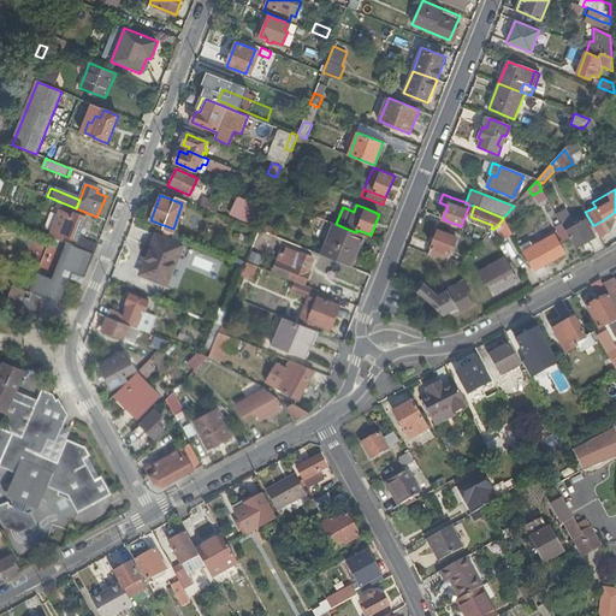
[(87,218),(61,207),(53,229),(65,234),(64,236),(76,242),(87,218)]
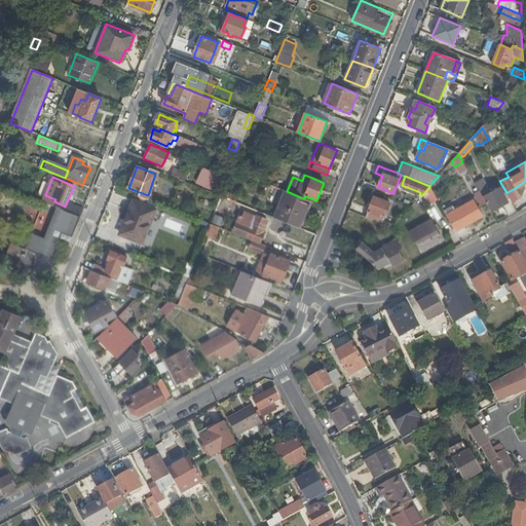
[(429,187),(423,194),(428,204),(437,199),(429,187)]
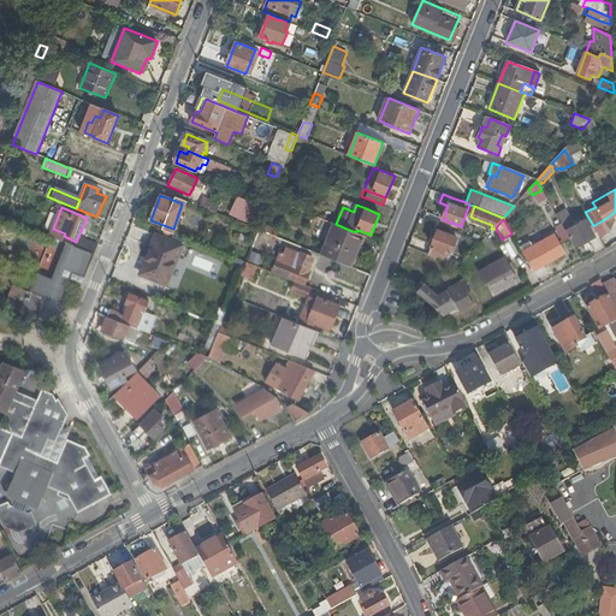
[(569,238),(575,248),(594,237),(585,219),(572,227),(564,230),(569,238)]
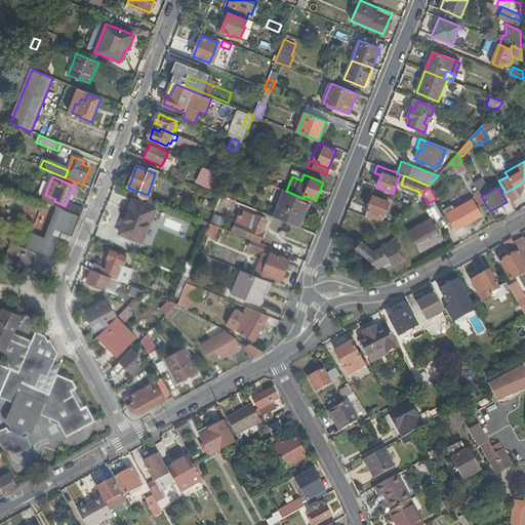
[(483,188),(478,191),(481,196),(487,194),(483,188)]
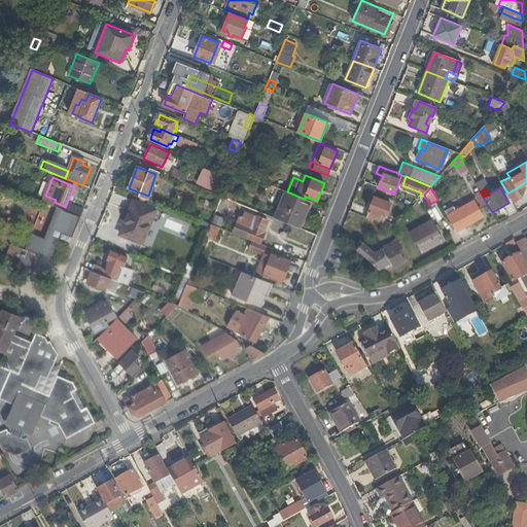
[(521,198),(516,188),(508,192),(514,203),(521,198)]
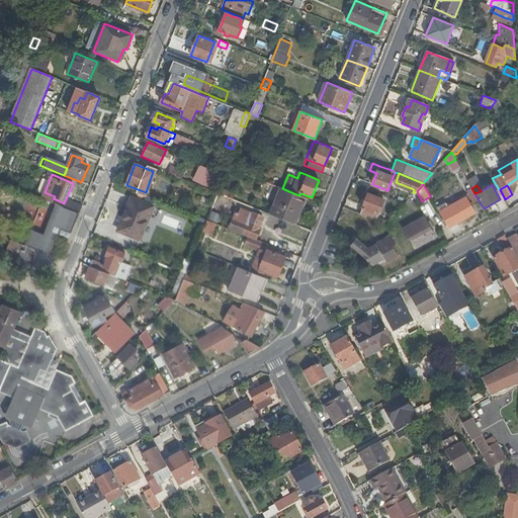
[(282,188),(278,187),(268,213),(295,225),(305,200),(290,195),(291,192),(282,188)]
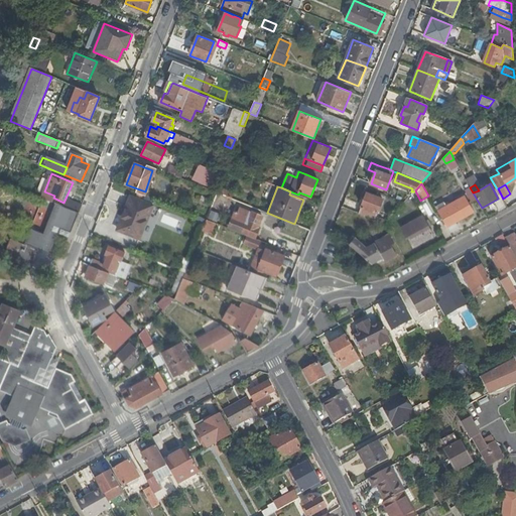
[(367,192),(359,214),(375,219),(382,200),(367,192)]
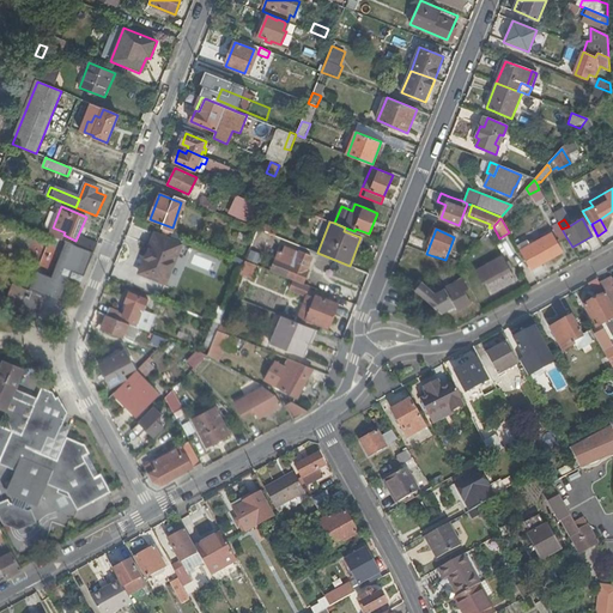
[(566,237),(562,229),(556,232),(560,241),(566,237)]
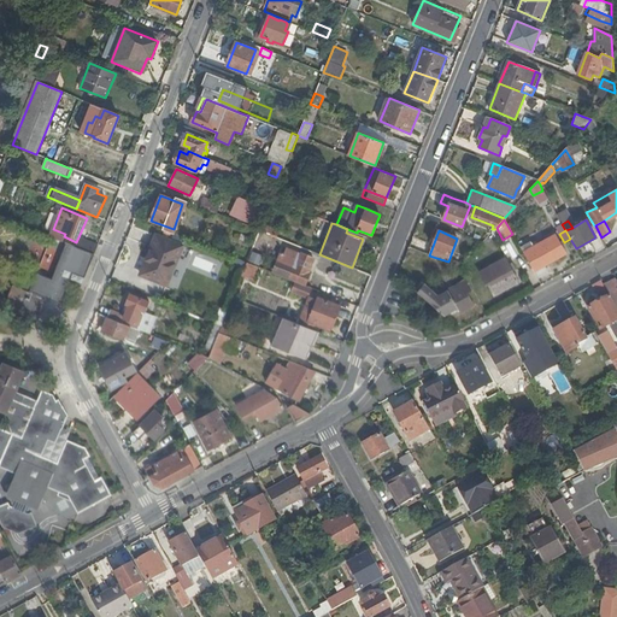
[(521,248),(523,253),(524,252),(536,274),(546,269),(544,265),(565,254),(559,242),(558,242),(554,235),(532,248),(528,244),(521,248)]
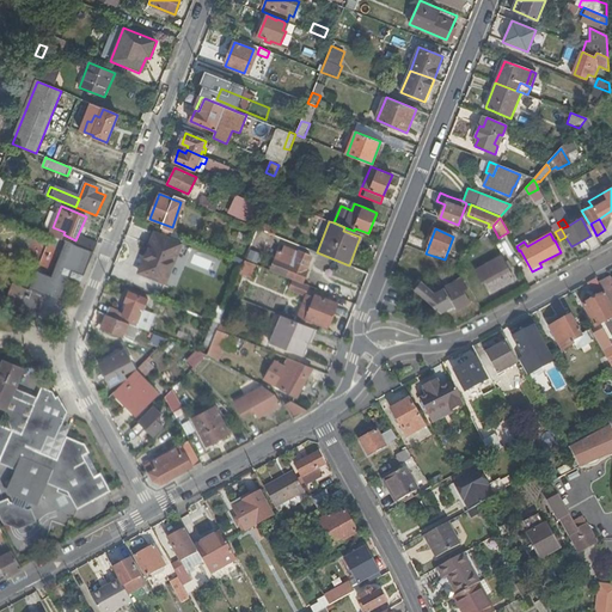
[(157,234),(141,273),(165,282),(181,244),(157,234)]
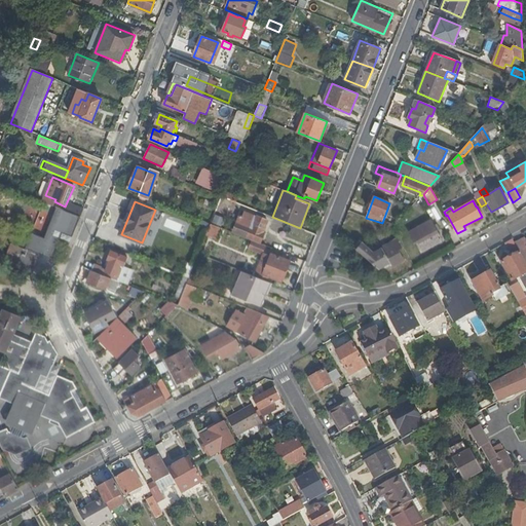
[(68,212),(80,217),(83,210),(71,204),(68,212)]
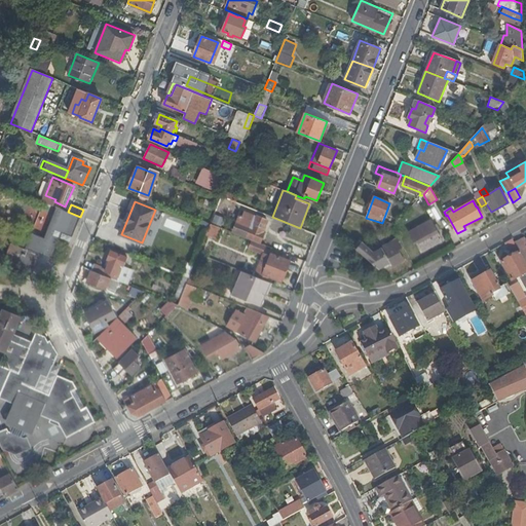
[(32,232),(26,249),(11,242),(4,261),(33,272),(41,254),(52,259),(63,232),(73,236),(80,217),(68,212),(57,208),(44,238),(32,232)]
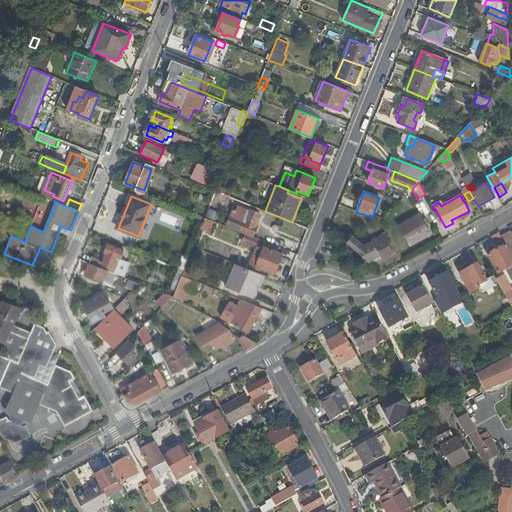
[(233,211),(227,225),(253,235),(257,227),(256,226),(261,214),(250,210),(250,212),(241,208),(239,213),(233,211)]
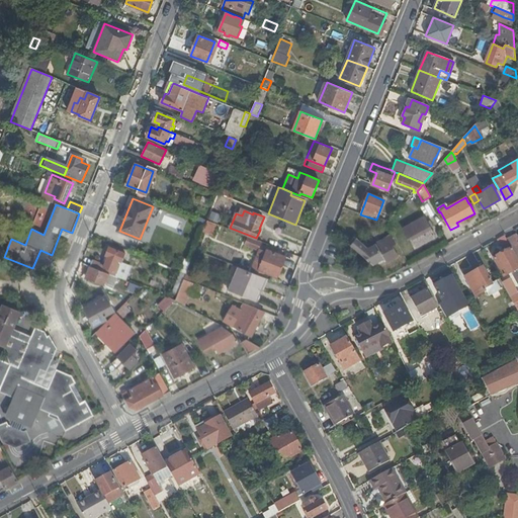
[(210,212),(207,221),(217,225),(220,217),(210,212)]
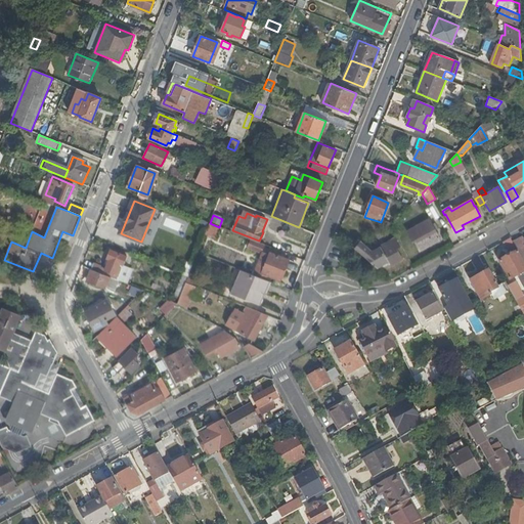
[(435,230),(438,229),(435,223),(432,224),(429,219),(407,231),(412,241),(416,239),(421,249),(440,238),(435,230)]
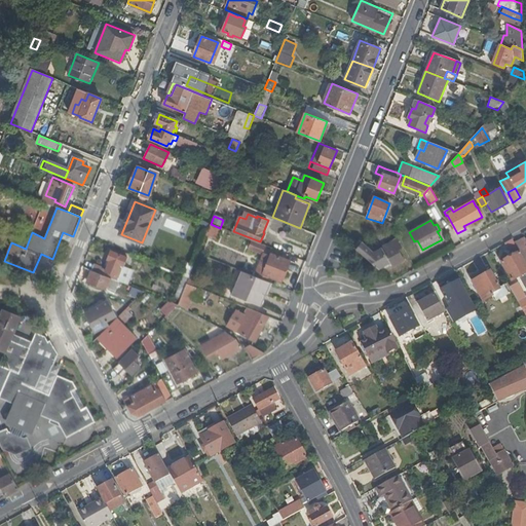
[(209,228),(207,235),(216,238),(220,228),(211,224),(209,228)]
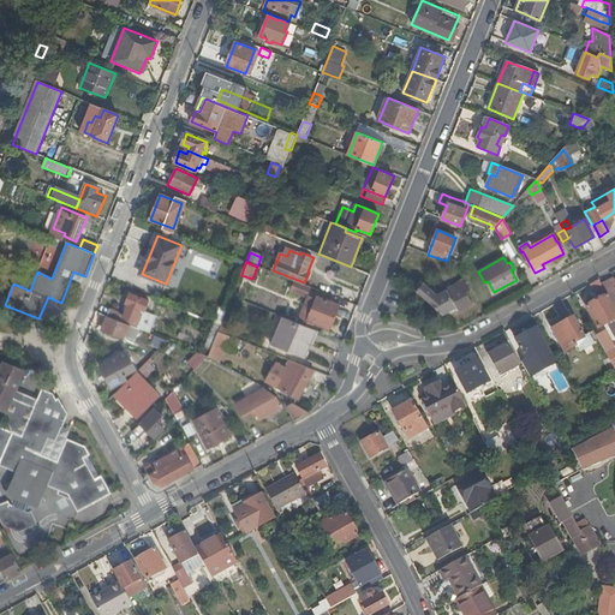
[(614,280),(614,278),(602,284),(609,296),(614,306),(614,280)]
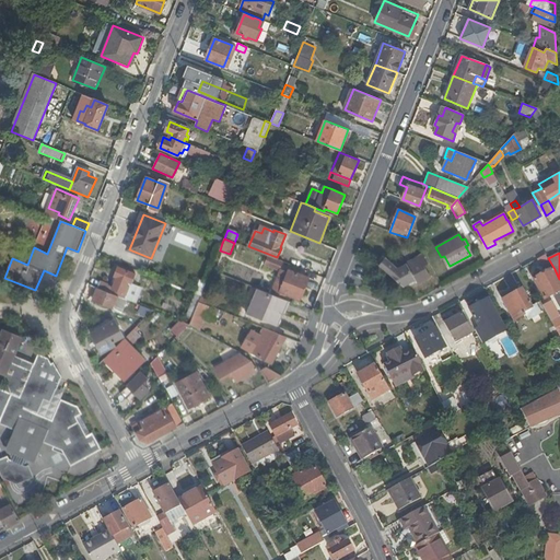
[(282,261),(269,256),(266,265),(279,270),(282,261)]
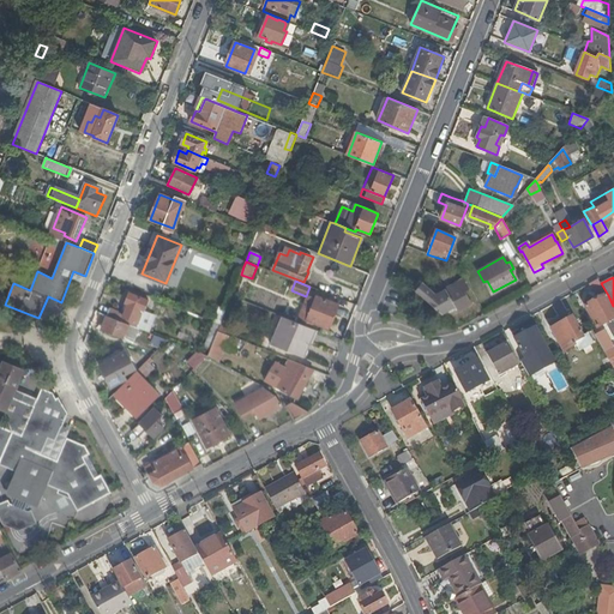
[(421,282),(414,289),(444,315),(457,307),(461,312),(473,304),(465,293),(470,290),(465,283),(457,288),(456,286),(437,298),(421,282)]
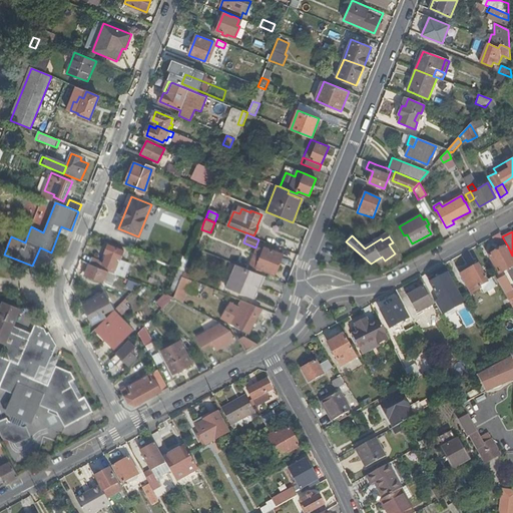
[(92,257),(89,264),(102,269),(115,274),(124,250),(108,244),(105,253),(107,253),(104,262),(92,257)]
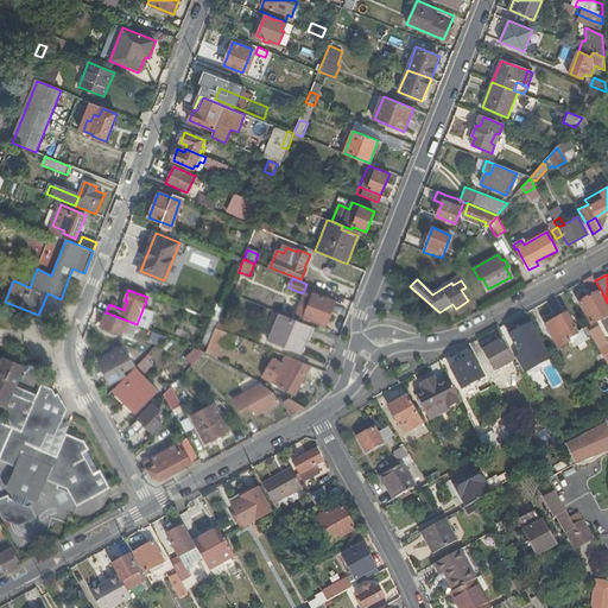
[(607,303),(602,292),(581,303),(593,324),(597,321),(600,323),(603,322),(602,318),(607,315),(607,303)]
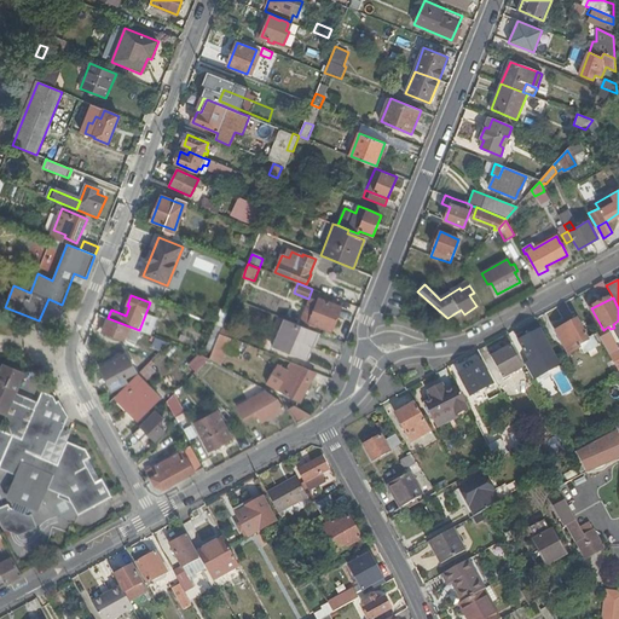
[(310,299),(300,324),(308,329),(311,323),(331,331),(341,307),(319,299),(318,302),(310,299)]
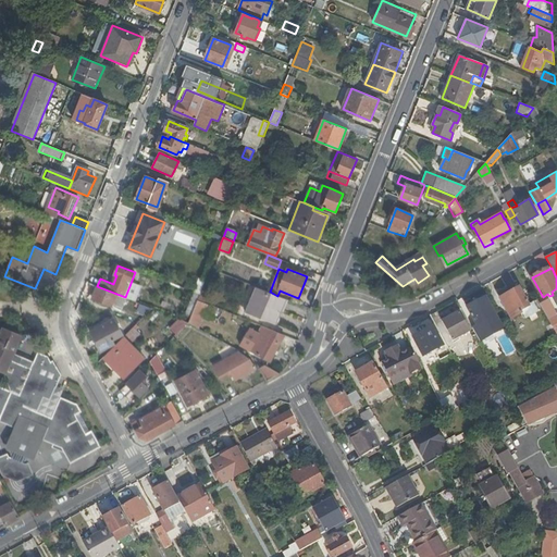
[(121,310),(126,297),(125,297),(111,292),(97,286),(95,285),(89,297),(121,310)]
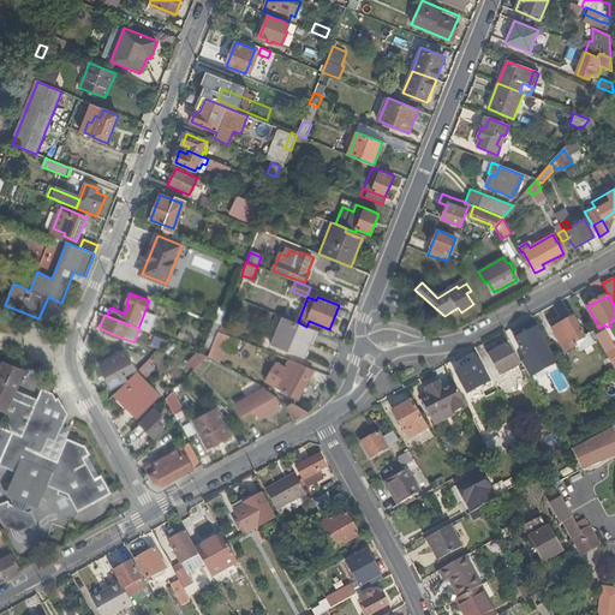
[(298,322),(284,317),(273,344),(305,357),(317,330),(306,327),(298,322)]
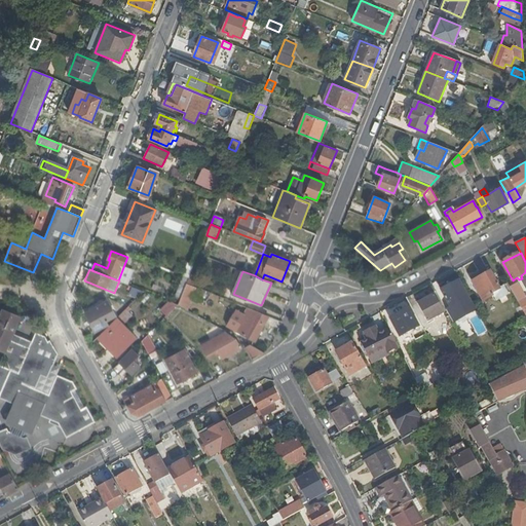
[(486,301),(494,296),(497,301),(510,294),(504,285),(500,287),(492,271),(484,275),(481,272),(473,276),(486,301)]
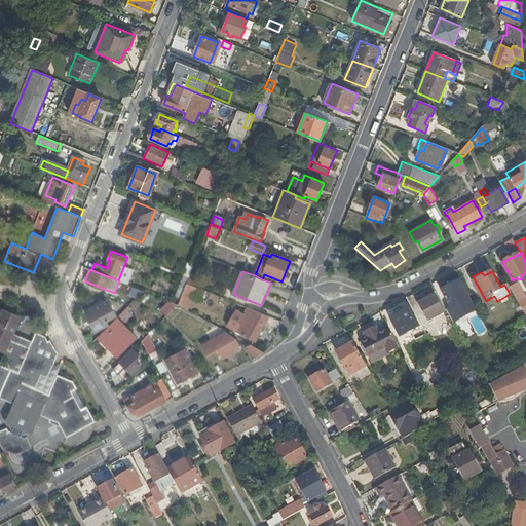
[(119,280),(132,286),(134,280),(121,275),(119,280)]
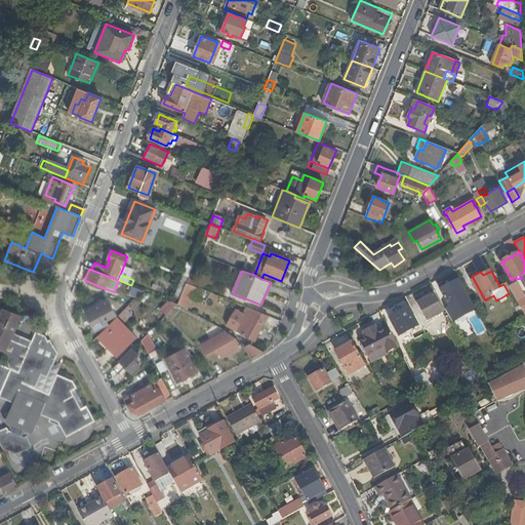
[(458,280),(440,289),(450,307),(468,296),(458,280)]
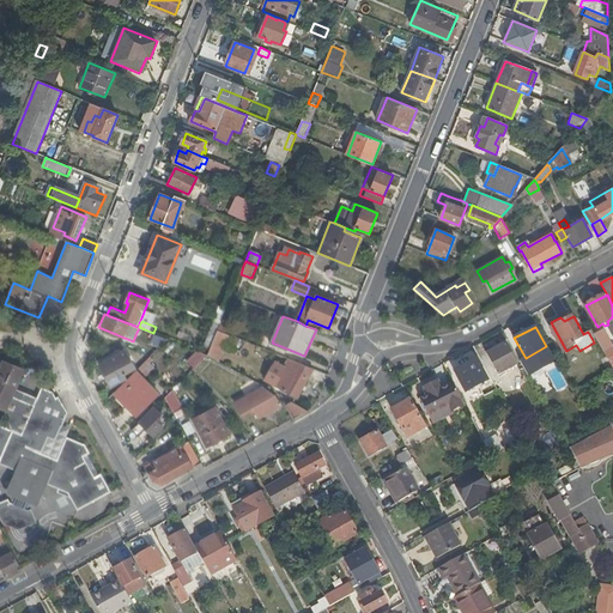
[(218,331),(208,354),(218,360),(228,334),(218,331)]
